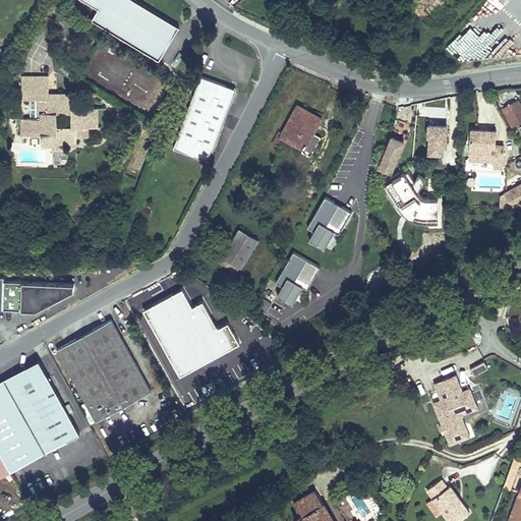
[(179,26),(134,0),(85,0),(99,8),(93,19),(159,59),(179,26)]
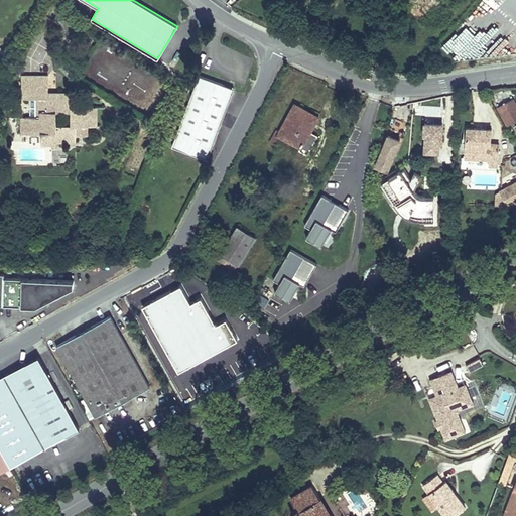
[(515,51),(515,33),(503,33),(502,50),(515,51)]
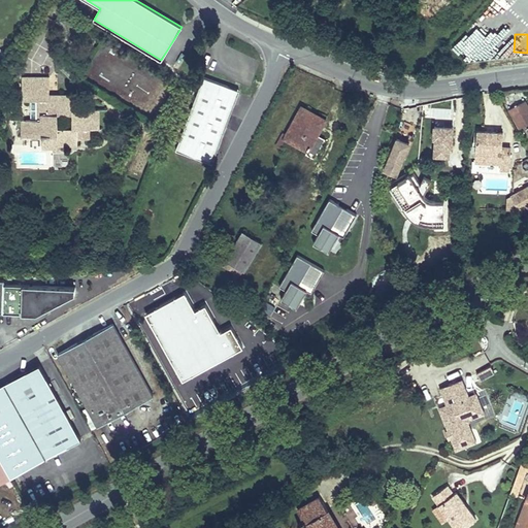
[(238,95),(227,86),(203,76),(176,150),(212,163),(238,95)]
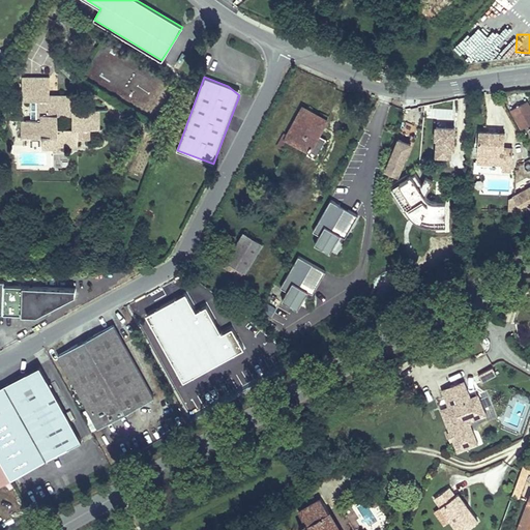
[(50,95),(50,78),(23,78),(23,99),(31,99),(39,99),(39,120),(32,120),(26,120),(26,138),(43,138),(52,138),(52,136),(58,136),(58,145),(59,145),(79,145),(79,139),(90,139),(90,129),(96,129),(96,110),(78,110),(74,110),(74,95),(57,95),(57,98),(50,98),(50,95)]
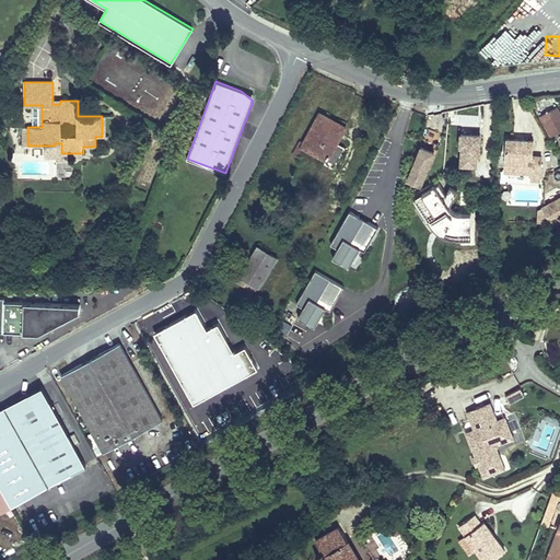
[(254,95),(241,91),(253,101),(254,95)]
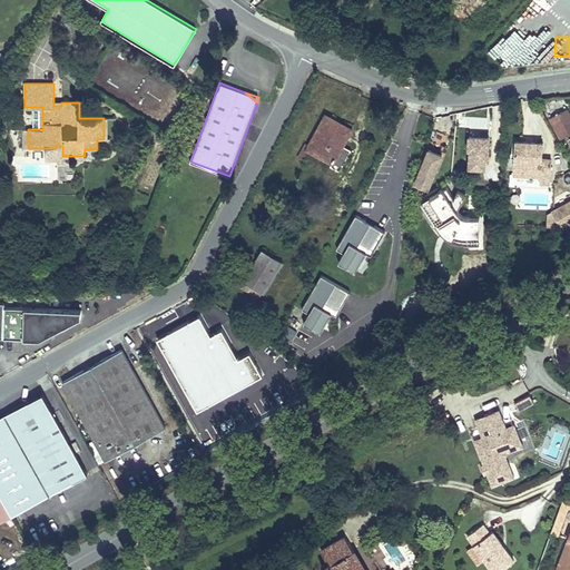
[(569,114),(567,108),(550,117),(561,138),(569,133),(569,114)]
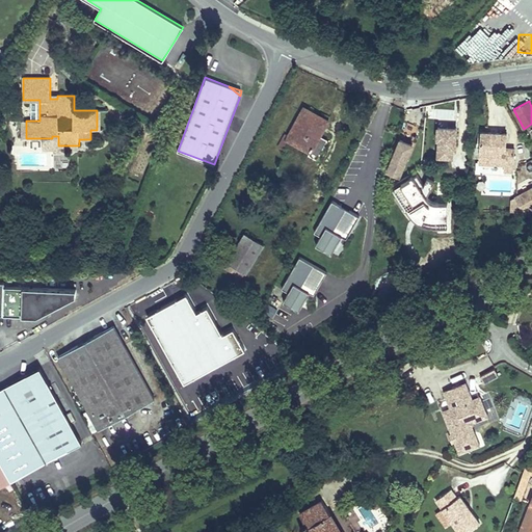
[(314,112),(304,107),(289,135),(285,133),(284,136),(288,139),(311,152),(309,155),(317,159),(327,139),(320,135),(325,126),(311,117),(314,112)]
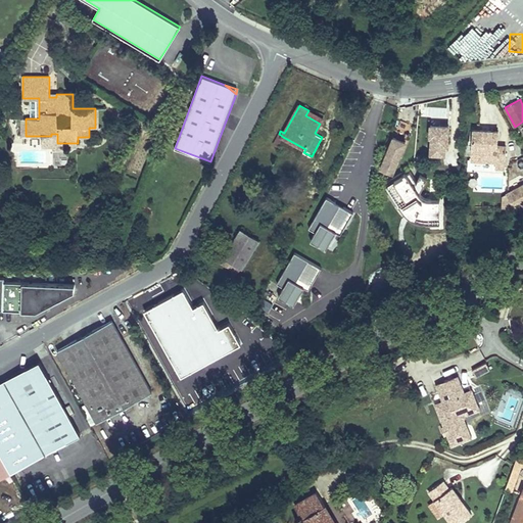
[(323,119),(308,110),(305,115),(320,124),(323,119)]
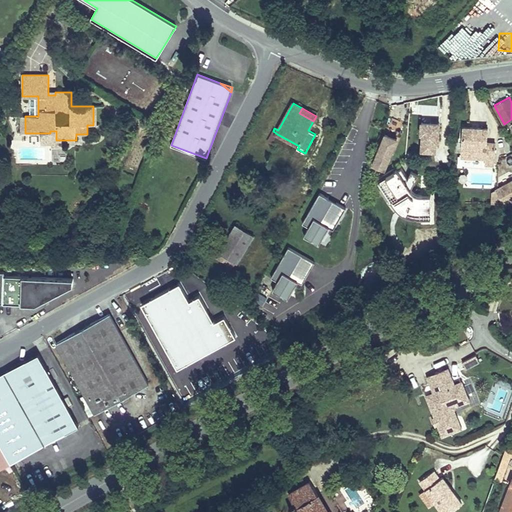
[(440,125),(422,123),(421,135),(423,135),(421,151),(435,152),(436,144),(438,145),(440,125)]
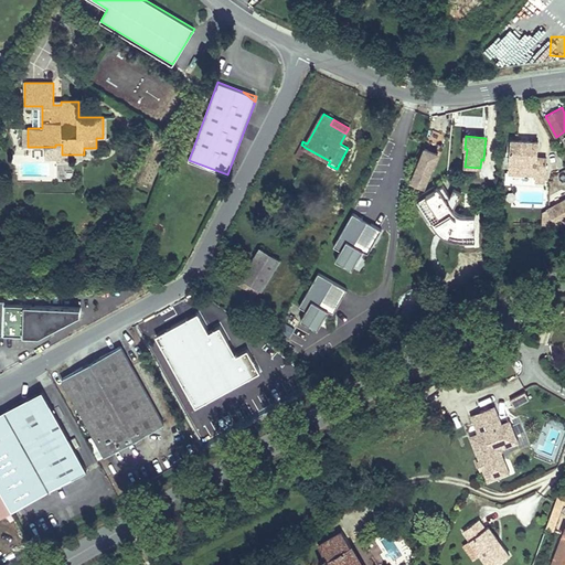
[(539,141),(511,139),(510,150),(503,150),(502,167),(509,167),(509,172),(535,174),(535,180),(545,181),(546,159),(537,158),(539,141)]
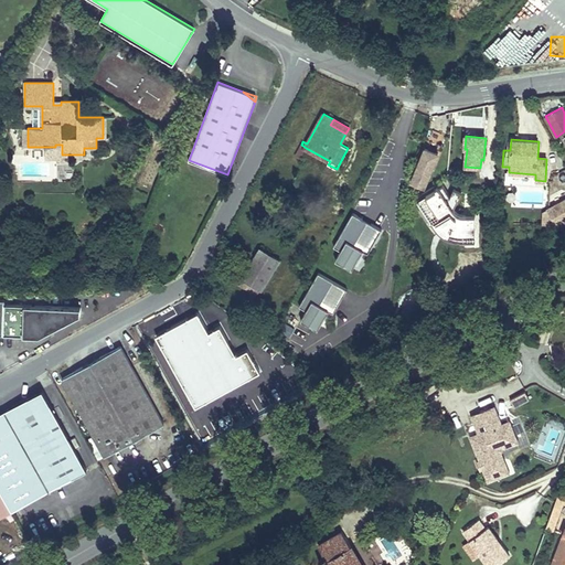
[(55,147),(46,147),(46,158),(63,158),(63,155),(62,155),(62,145),(55,145),(55,147)]
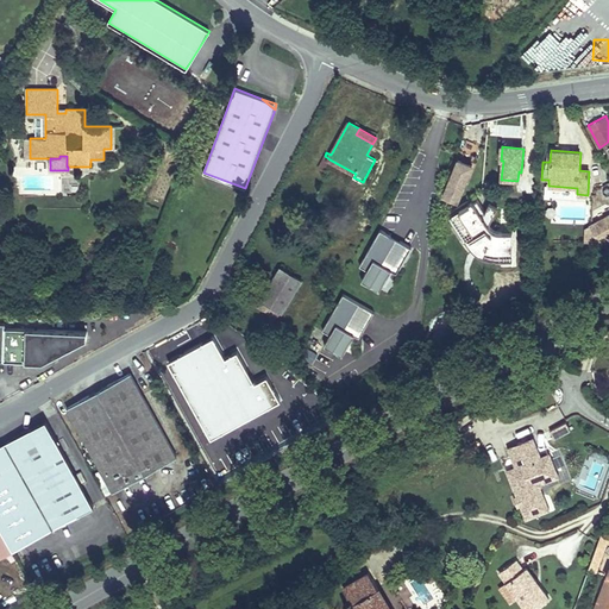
[(324,170),(330,159),(325,156),(319,168),(324,170)]
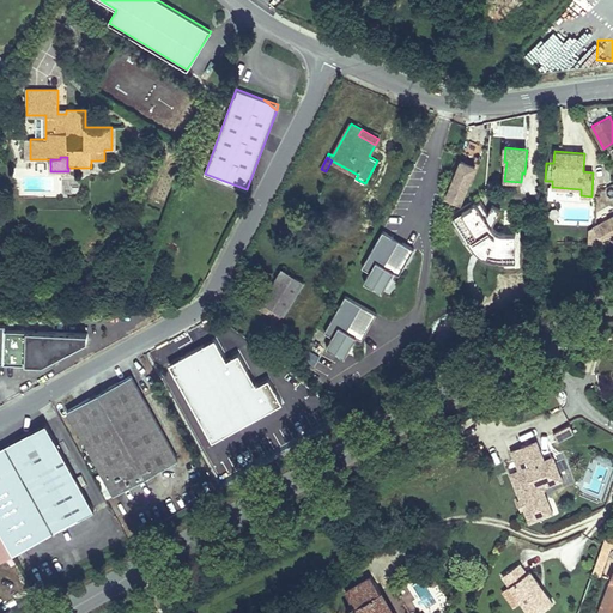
[(447,196),(460,202),(475,167),(461,161),(447,196)]
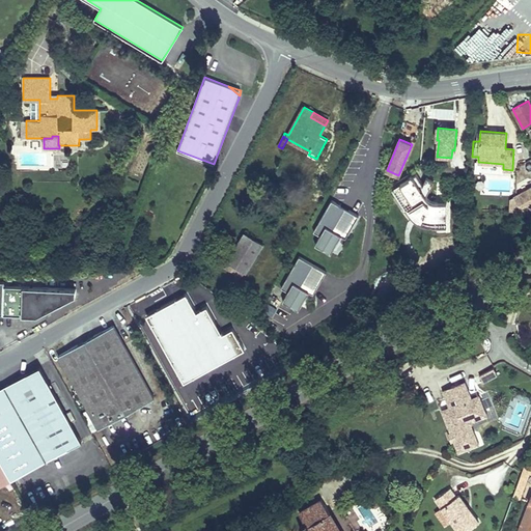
[(54,151),(53,168),(67,168),(68,152),(54,151)]
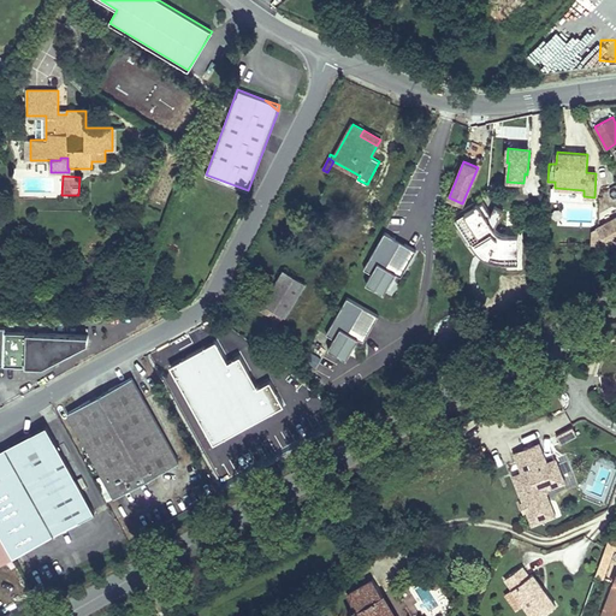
[(503,235),(495,229),(504,209),(495,205),(491,212),(484,201),(456,219),(474,248),(485,256),(498,261),(519,261),(519,235),(503,235)]
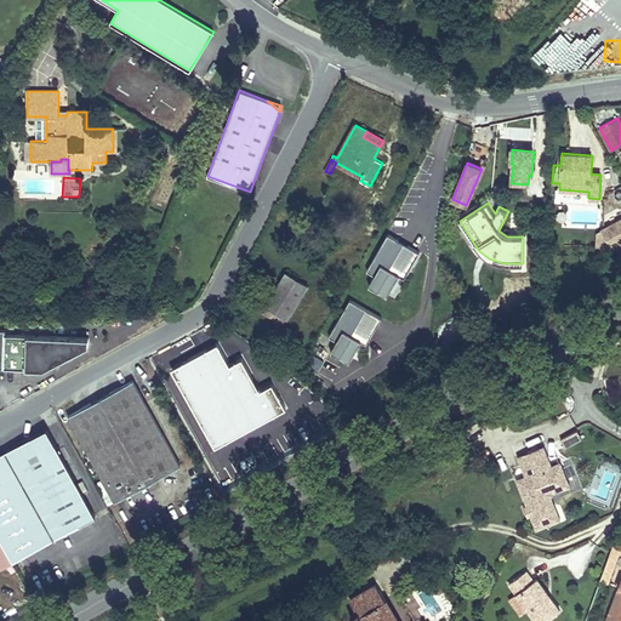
[(620,220),(603,231),(613,248),(620,243),(620,220)]
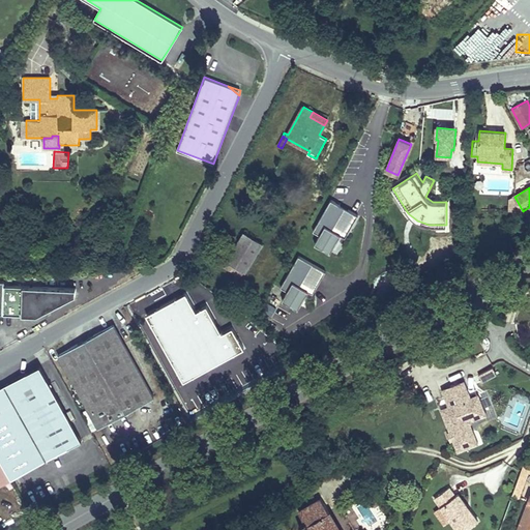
[(357,214),(331,200),(314,231),(320,235),(315,243),(330,253),(341,234),(345,237),(357,214)]
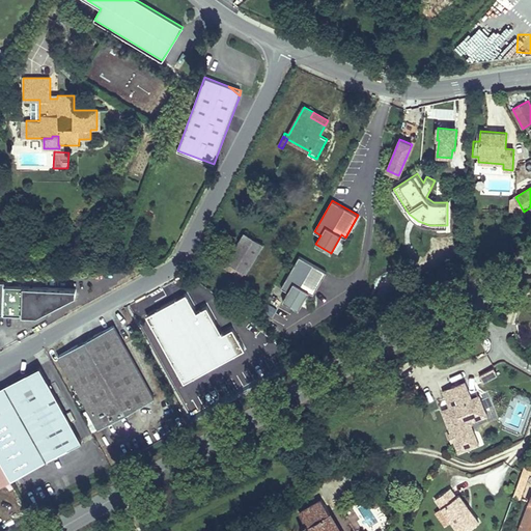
[(263,244),(245,232),(227,261),(245,272),(246,273),(263,244)]
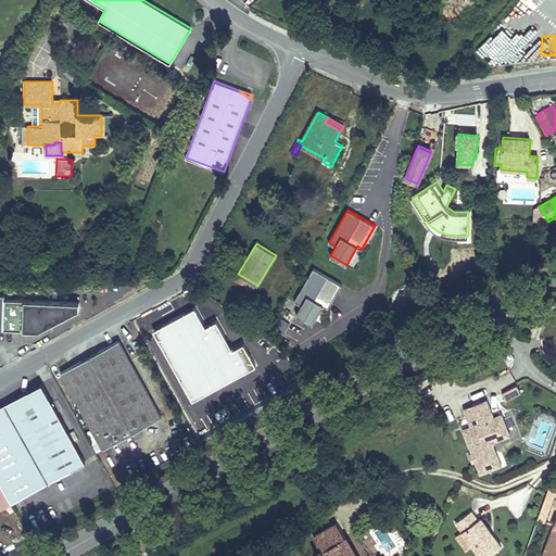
[(341,285),(314,268),(294,301),(302,304),(297,314),(312,324),(323,304),(328,307),(341,285)]
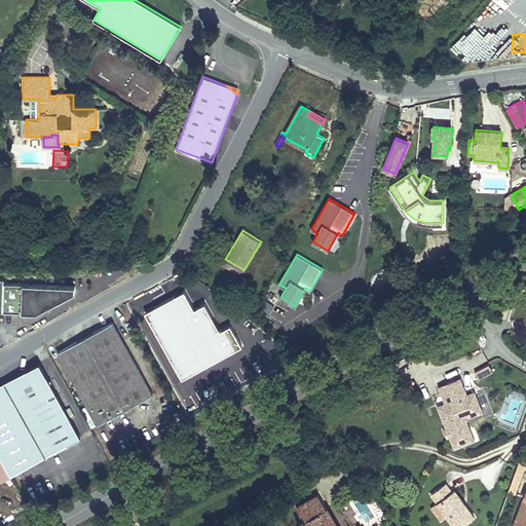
[(239,274),(242,269),(225,259),(222,264),(239,274)]
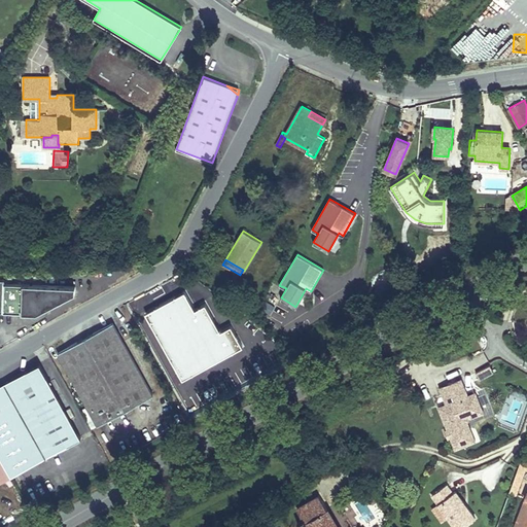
[(83,339),(58,353),(88,407),(98,425),(152,394),(112,322),(83,339)]
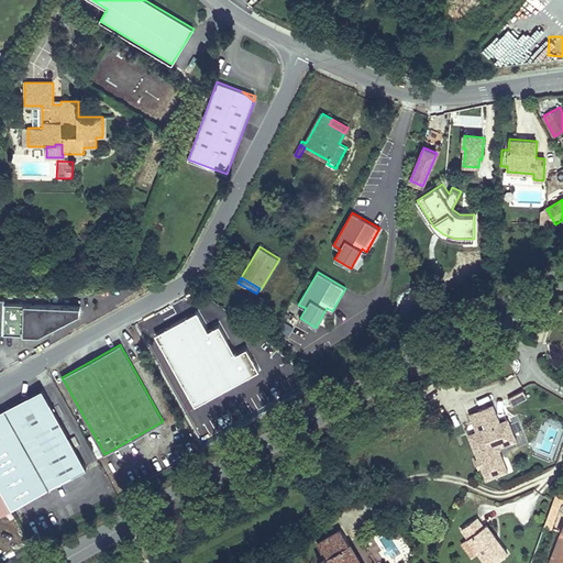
[(42,388),(0,411),(0,487),(12,509),(86,467),(42,388)]
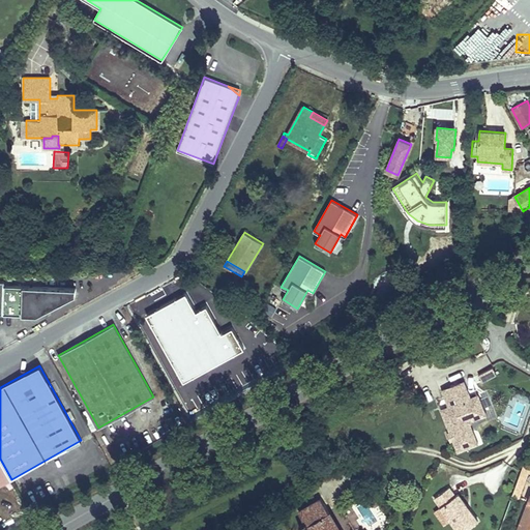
[(493,366),(478,374),(482,381),(497,374),(493,366)]
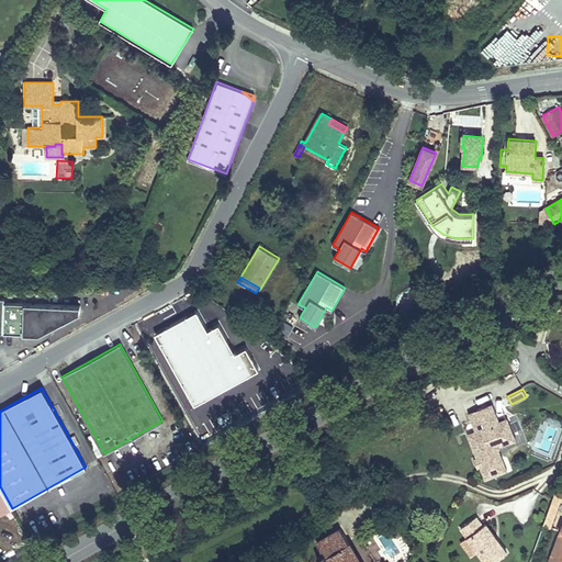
[(499,423),(492,404),(469,413),(476,431),(469,435),(478,458),(475,459),(475,463),(479,467),(481,465),(485,479),(506,470),(499,451),(497,448),(499,445),(502,446),(505,439),(514,436),(507,419),(499,423)]
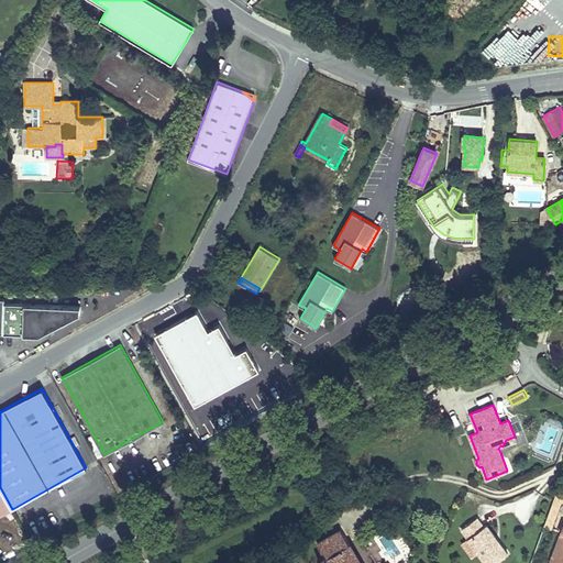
[(86,439),(97,459),(105,454),(94,434),(86,439)]
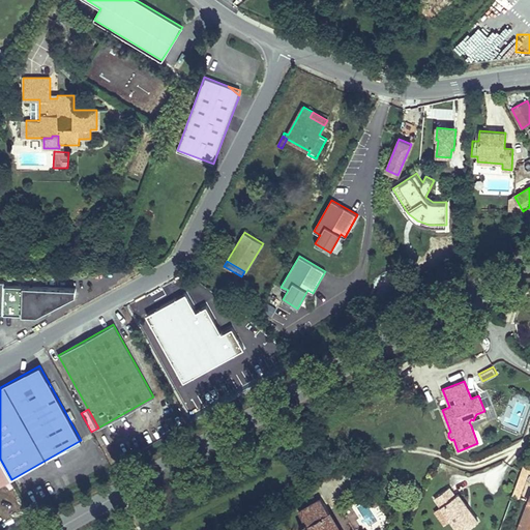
[(484,411),(476,414),(473,420),(487,415),(484,411)]
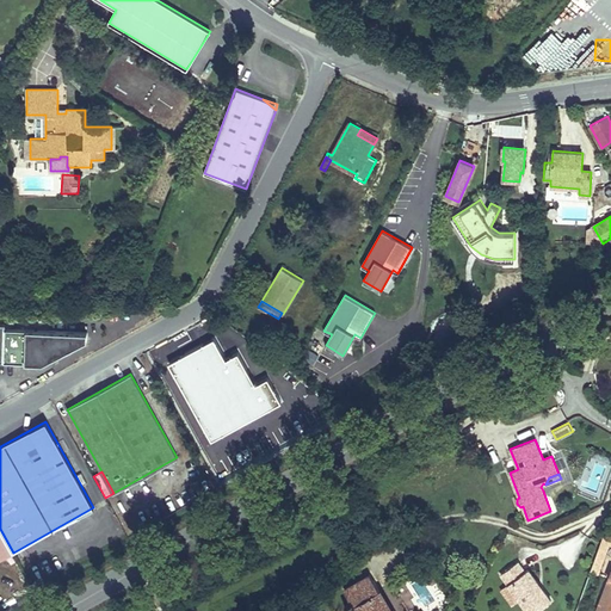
[(501,573),(508,584),(519,599),(528,610),(536,610),(551,600),(541,586),(538,588),(536,585),(538,584),(528,569),(525,572),(518,561),(501,573)]
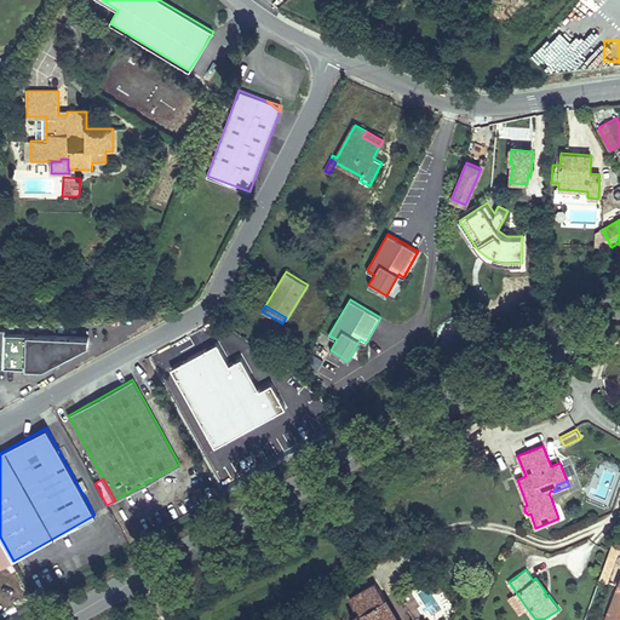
[(397,619),(375,583),(349,598),(357,610),(350,615),(352,619),(357,619),(361,618),(362,619),(397,619)]
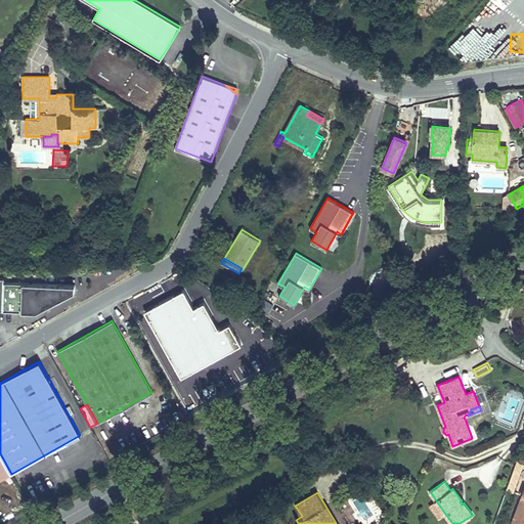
[(523,523),(523,492),(512,523),(523,523)]
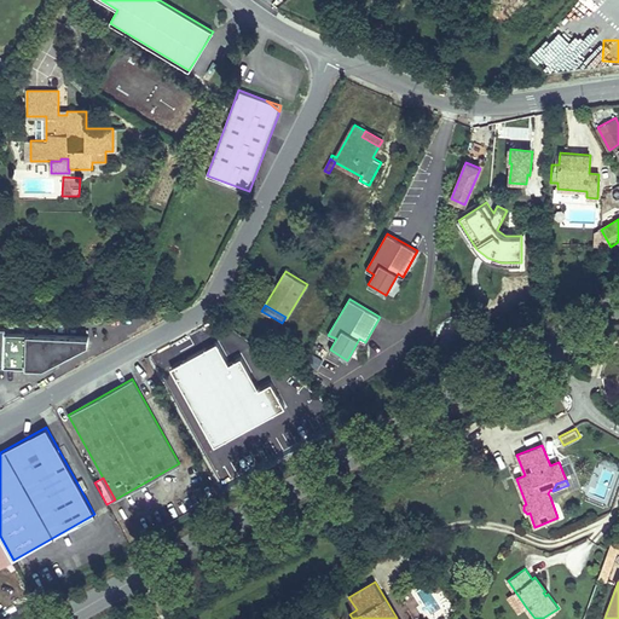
[(526,607),(515,591),(508,596),(519,613),(526,607)]
